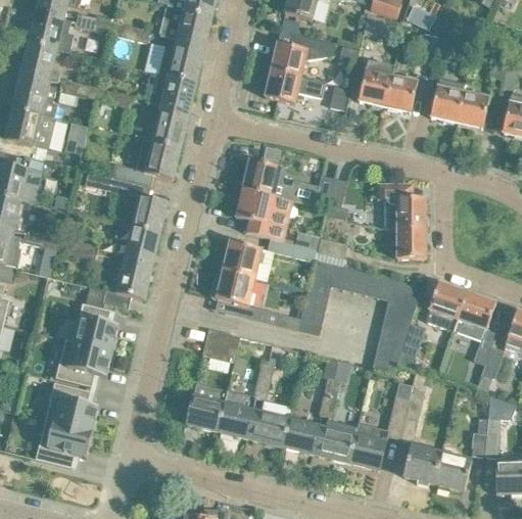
[(63,16),(65,6),(79,9),(81,0),(38,0),(36,10),(63,16)]
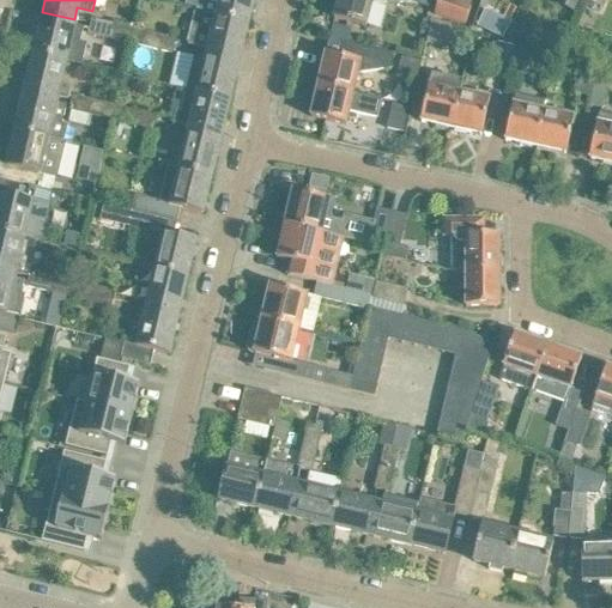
[(197,0),(195,7),(248,19),(252,0),(197,0)]
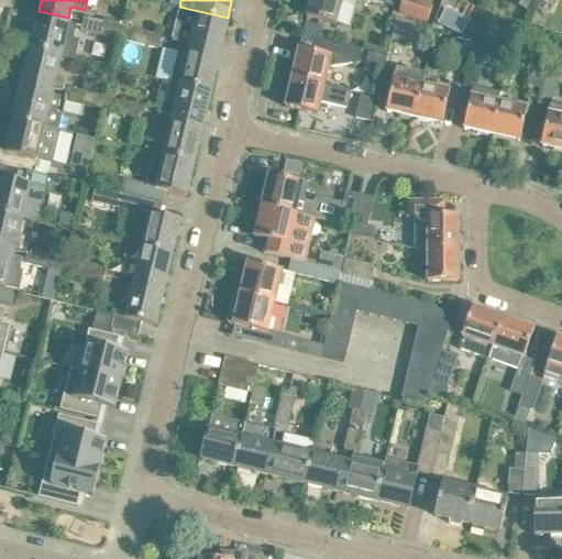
[(393,2),(394,0),(308,0),(306,13),(335,21),(341,0),(385,0),(393,2)]
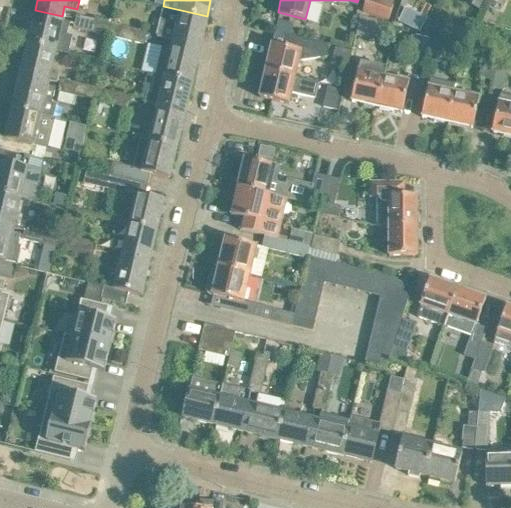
[(387,16),(392,1),(389,0),(364,0),(362,8),(387,16)]
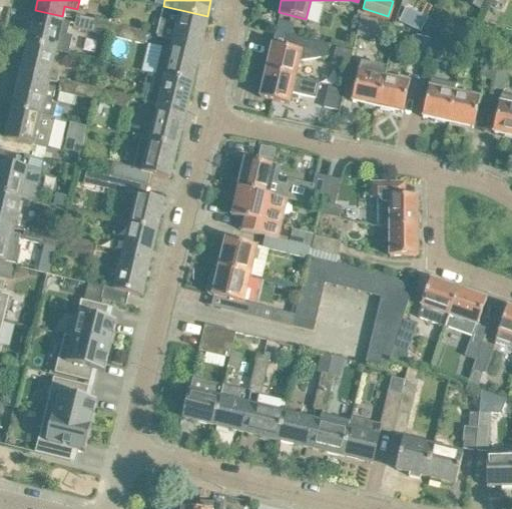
[(427,14),(405,4),(398,18),(420,29),(427,14)]
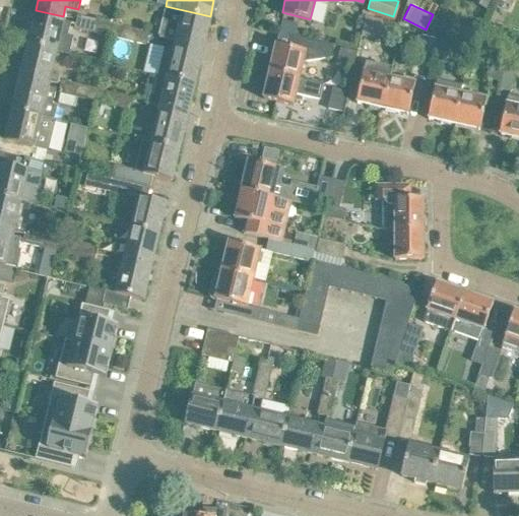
[(202,50),(210,16),(166,6),(161,22),(157,37),(176,41),(175,43),(202,50)]
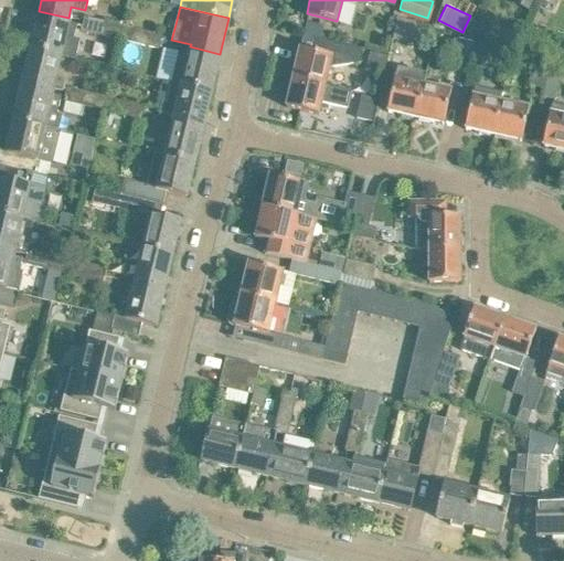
[(76,23),(67,21),(68,18),(39,11),(30,45),(59,52),(75,56),(80,38),(74,35),(76,23)]
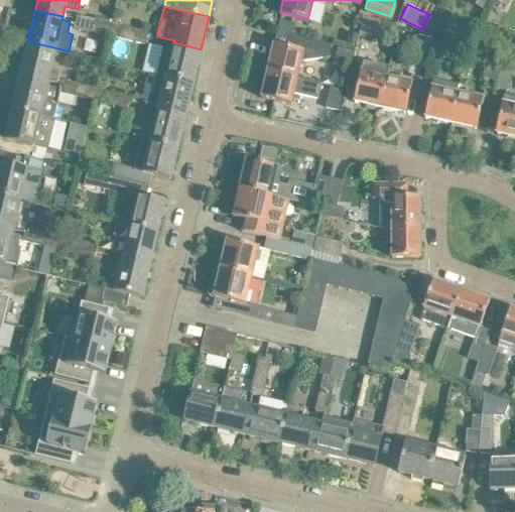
[(93,23),(94,17),(76,13),(73,25),(89,28),(90,22),(93,23)]
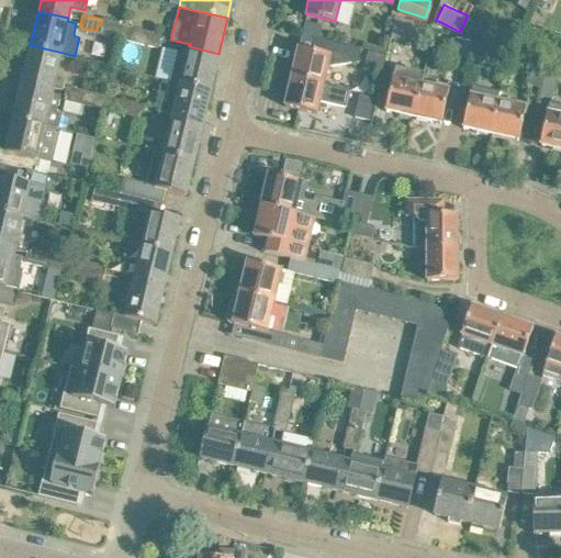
[(410,41),(415,20),(395,14),(390,36),(410,41)]
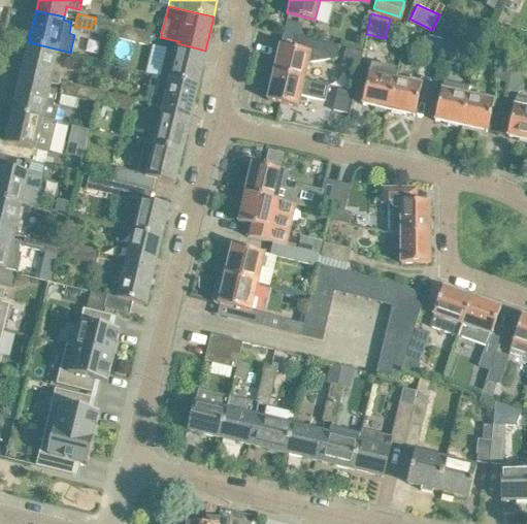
[(109,34),(112,22),(96,18),(95,24),(92,23),(91,29),(109,34)]
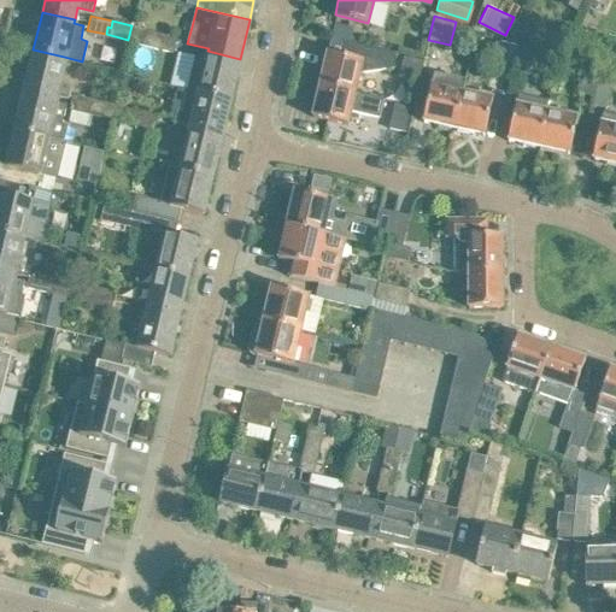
[(150,37),(152,30),(132,25),(128,40),(151,45),(153,37),(150,37)]
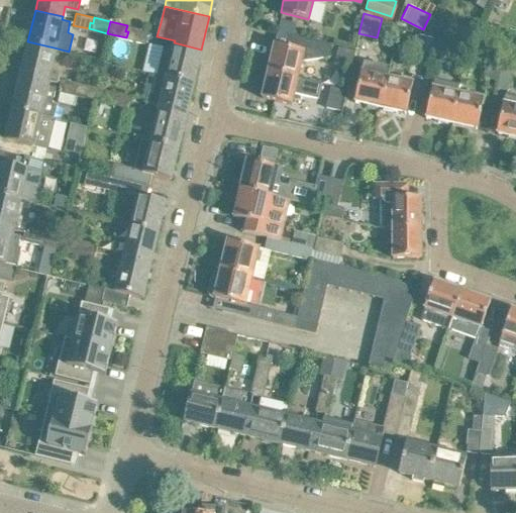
[(146,29),(127,25),(125,31),(128,31),(126,37),(143,41),(146,29)]
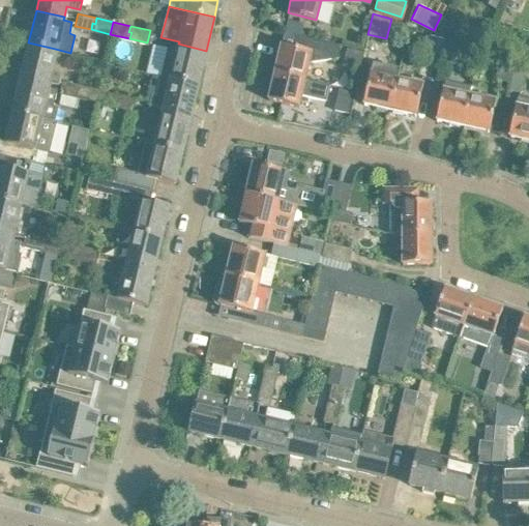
[(342,45),(316,38),(295,33),(293,46),(281,42),(274,70),(304,78),(305,76),(311,77),(315,60),(339,56),(342,45)]
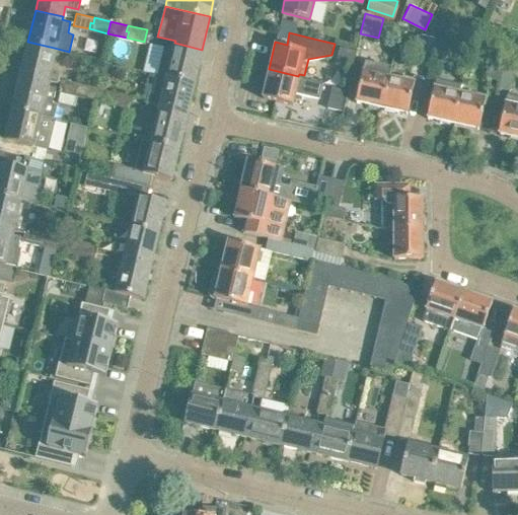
[(431,50),(434,37),(417,33),(414,46),(431,50)]
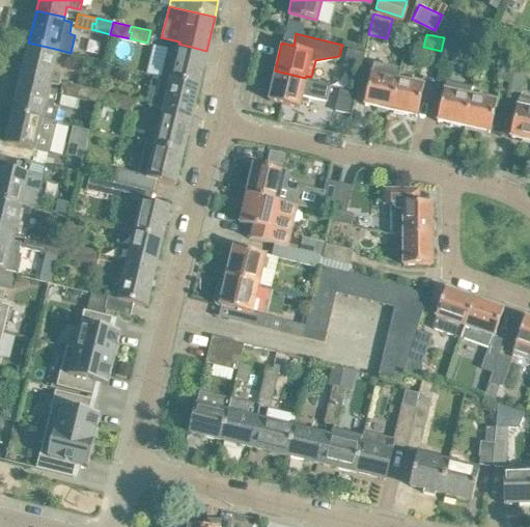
[(463,43),(444,37),(441,51),(461,55),(463,43)]
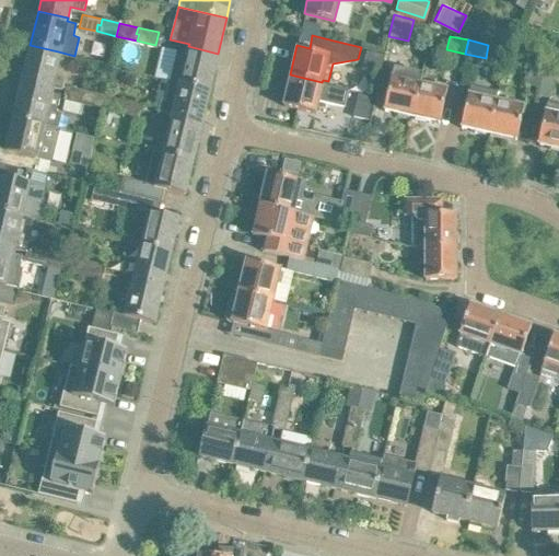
[(30,45),(22,77),(53,84),(61,87),(63,76),(53,73),(58,51),(30,45)]
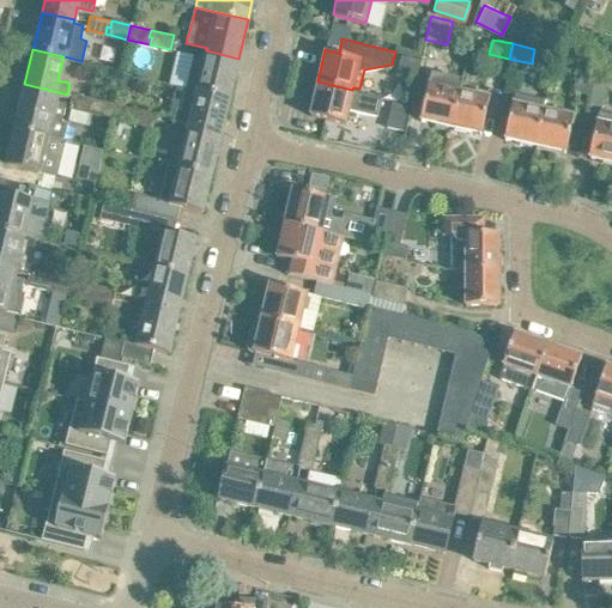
[(229,97),(238,59),(206,50),(198,89),(229,97)]
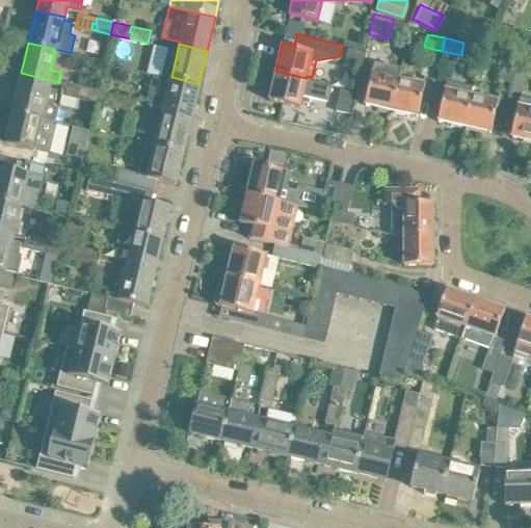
[(391,108),(398,78),(400,69),(373,62),(371,72),(364,103),(391,108)]
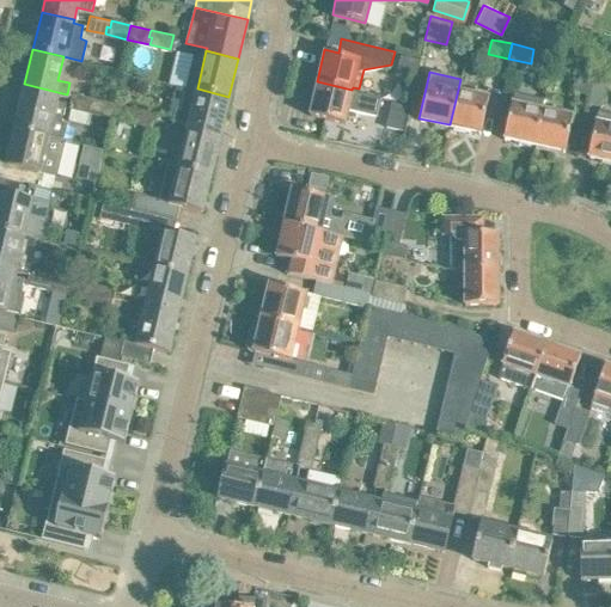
[(121,73),(118,85),(129,87),(133,75),(121,73)]
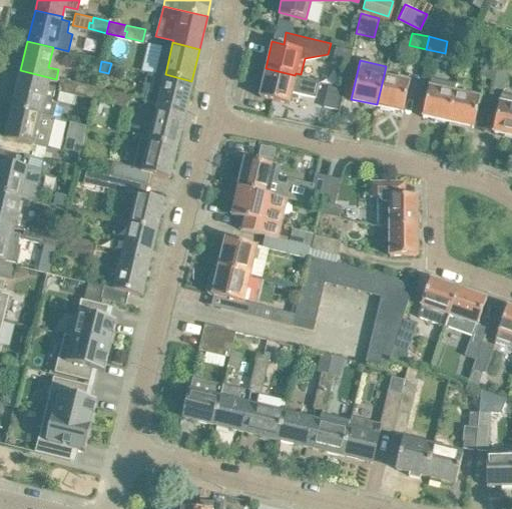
[(289,101),(295,75),(266,68),(260,94),(289,101)]
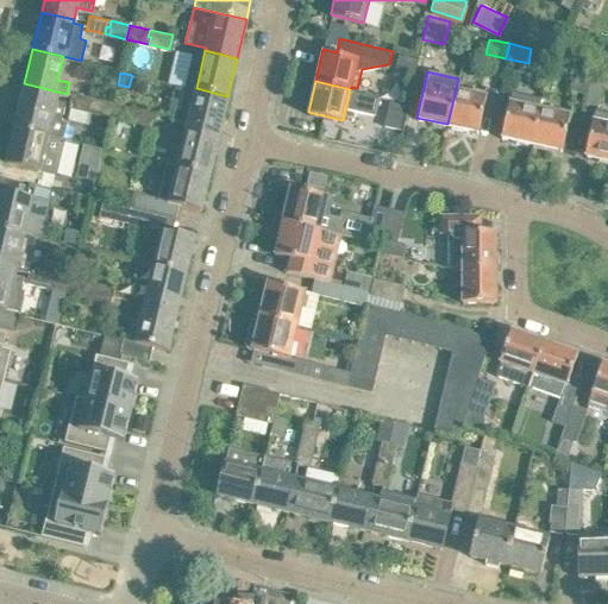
[(57,92),(24,83),(14,126),(45,133),(62,137),(67,121),(60,120),(66,99),(56,96),(57,92)]
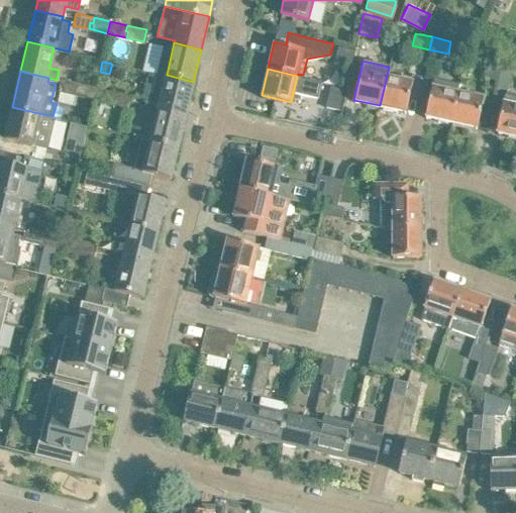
[(186,114),(193,82),(167,75),(166,77),(152,73),(145,101),(160,104),(159,107),(186,114)]
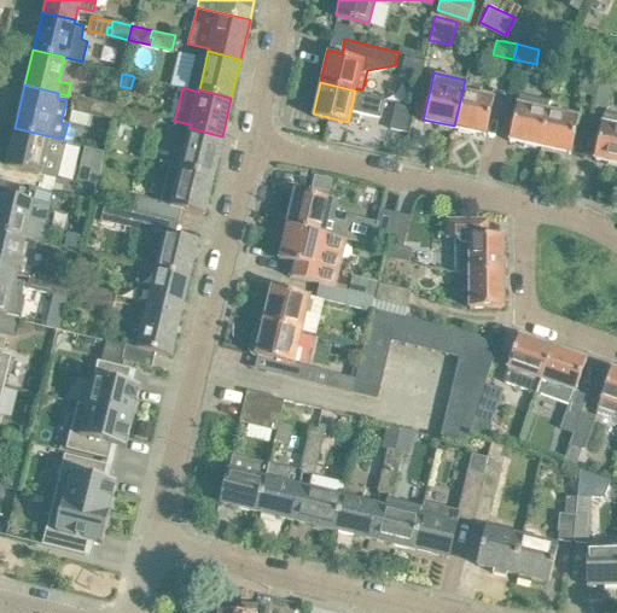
[(484,133),(489,109),(493,98),(463,91),(454,126),(484,133)]
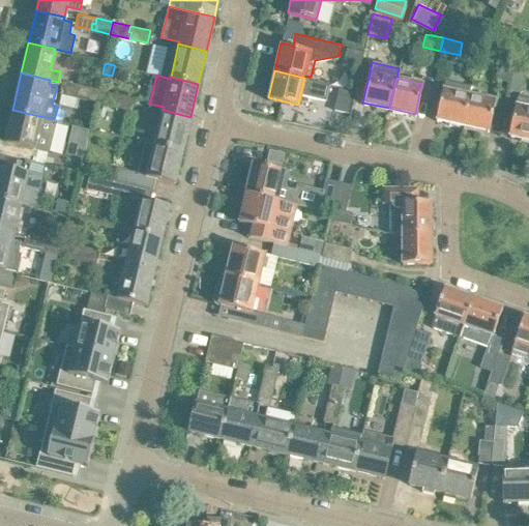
[(462,124),(469,93),(471,85),(444,79),(443,88),(442,88),(436,118),(462,124)]
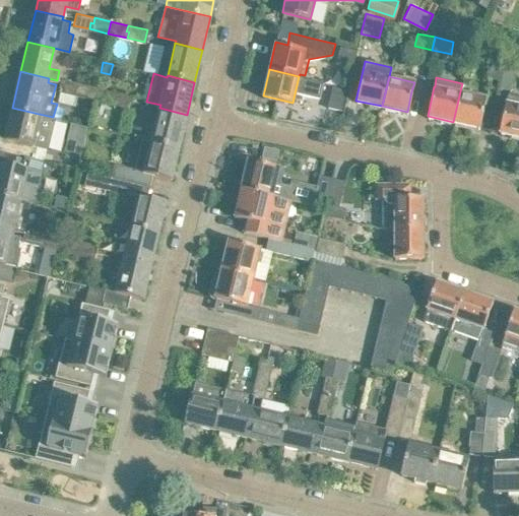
[(77,89),(78,83),(60,79),(57,90),(74,94),(75,88),(77,89)]
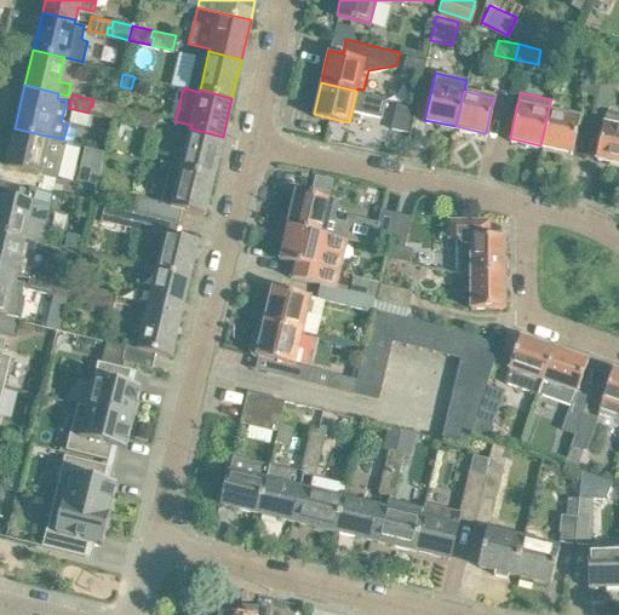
[(109,118),(113,104),(93,99),(92,107),(90,105),(89,113),(109,118)]
